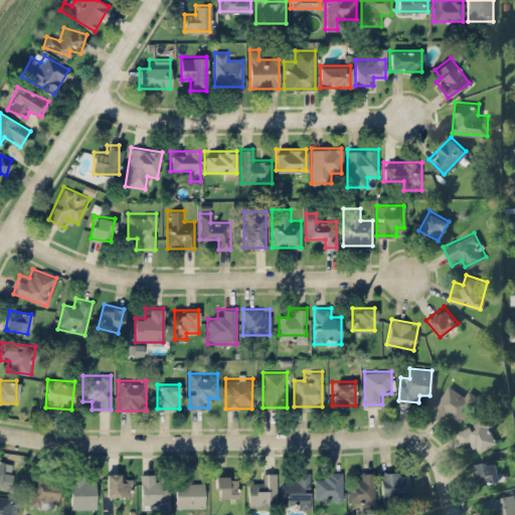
[(458,384),(455,389),(447,384),(431,412),(446,421),(450,413),(461,419),(475,395),(458,384)]
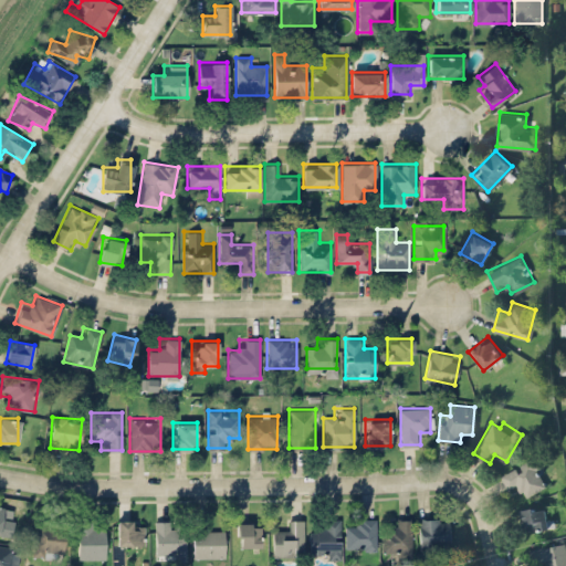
[(527,498),(548,480),(530,454),(501,478),(512,491),(517,486),(527,498)]
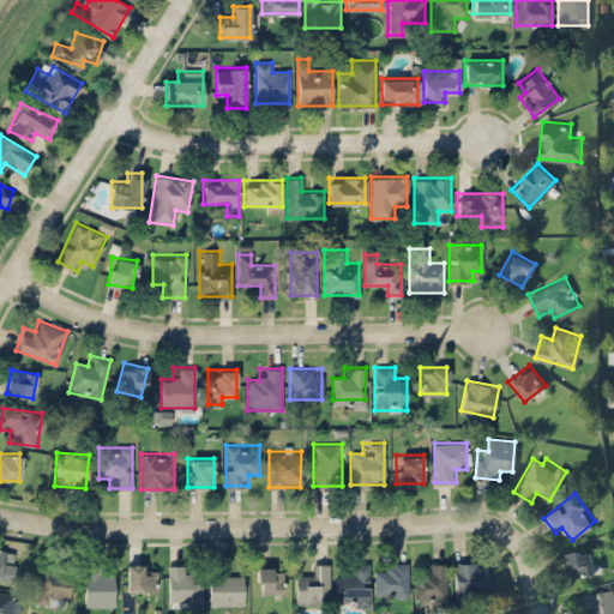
[(564,553),(570,577),(601,570),(599,559),(591,560),(589,547),(564,553)]
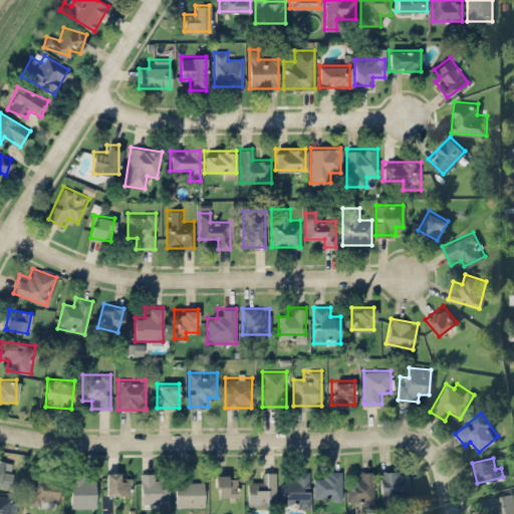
[(13,461),(0,459),(0,484),(10,485),(13,461)]
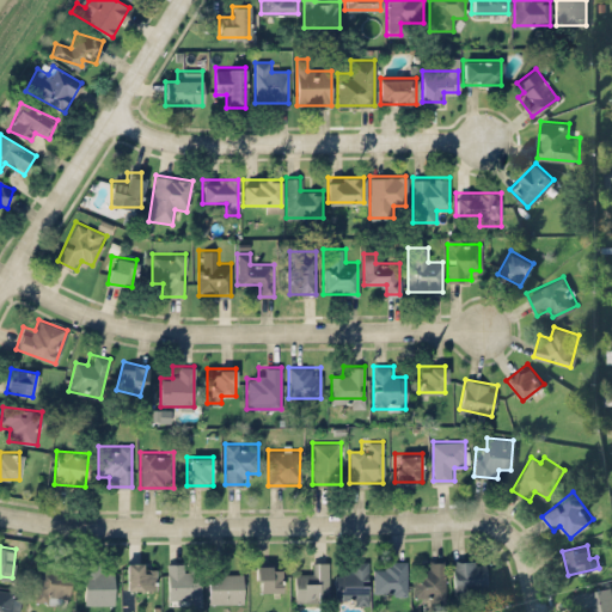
[(445,598),(445,560),(423,560),(423,570),(412,570),(412,598),(445,598)]
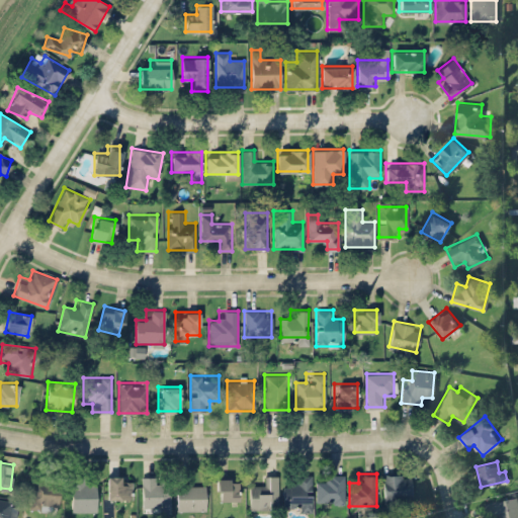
[(410,504),(410,473),(382,473),(382,504),(410,504)]
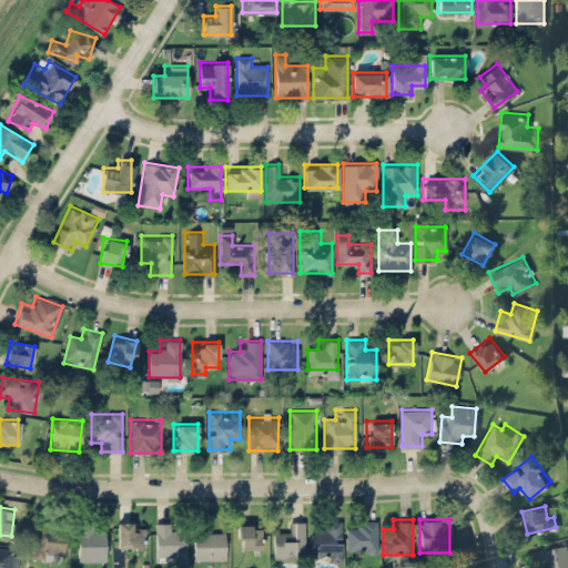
[(355,520),(355,530),(346,530),(346,551),(376,551),(376,520),(355,520)]
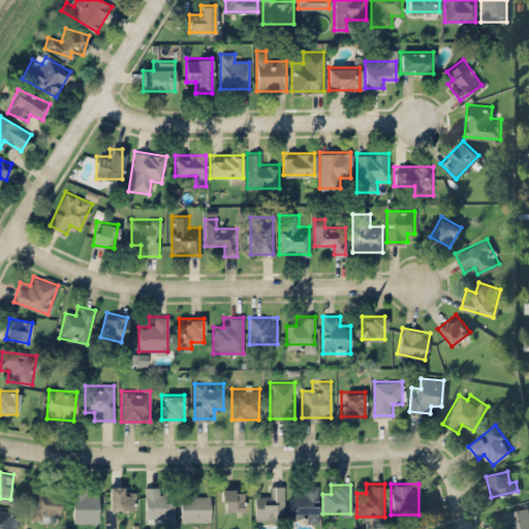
[(134,486),(109,486),(109,509),(134,509),(134,486)]
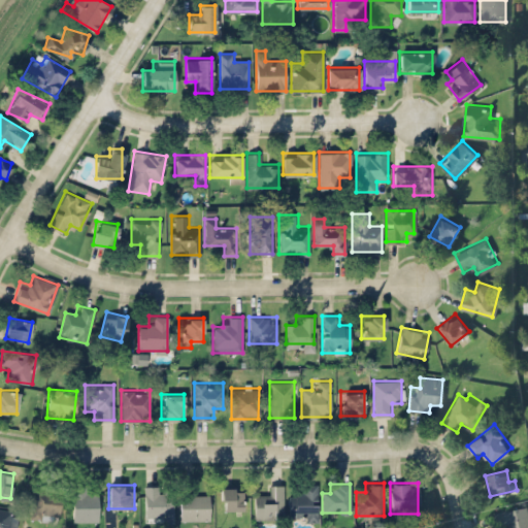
[(288,494),(288,520),(317,520),(317,485),(297,485),(297,494),(288,494)]
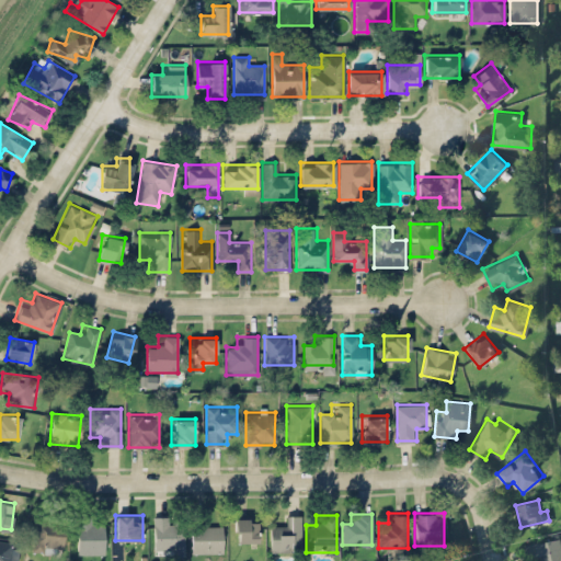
[(153,553),(183,553),(183,526),(173,526),(173,516),(153,516),(153,553)]
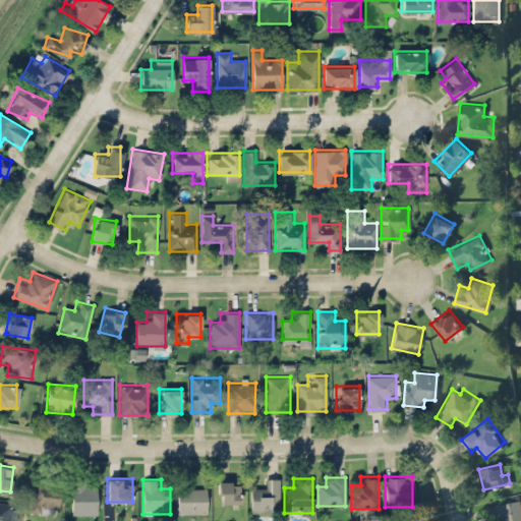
[(217,503),(239,503),(239,480),(217,480),(217,503)]
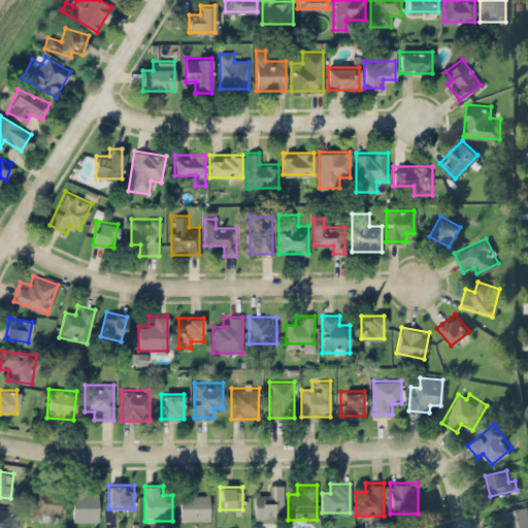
[(97,521),(97,488),(73,488),(73,521),(97,521)]
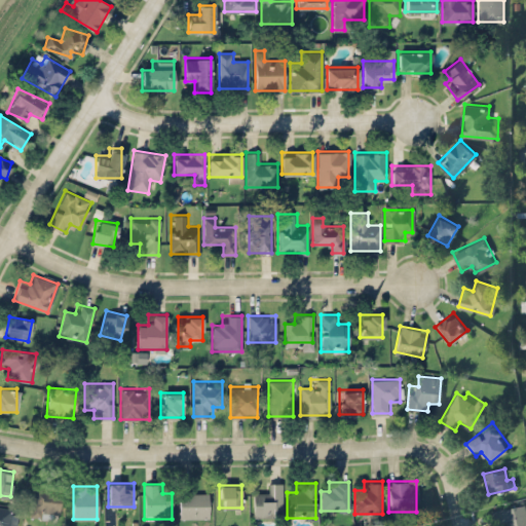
[(32,519),(60,517),(58,487),(30,489),(32,519)]
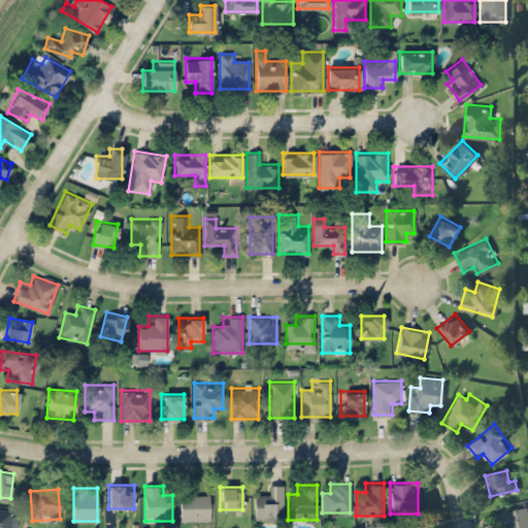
[(254,489),(254,519),(283,519),(283,489),(254,489)]
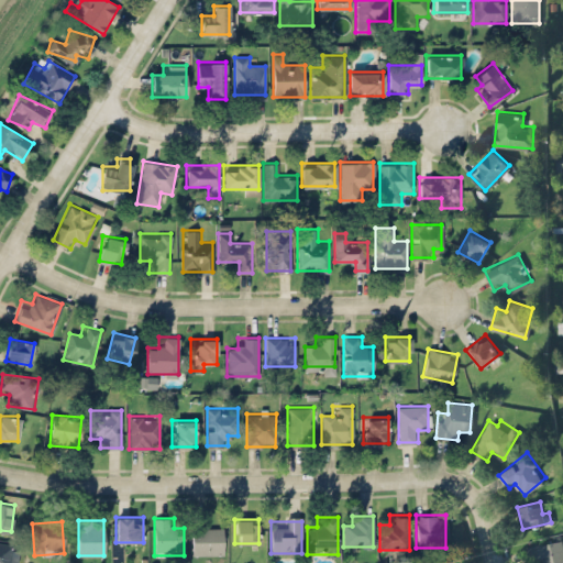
[(192,553),(222,553),(222,526),(192,526),(192,553)]
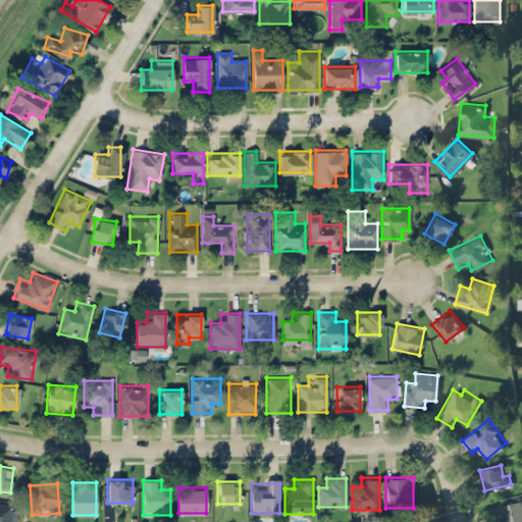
[(521,521),(521,516),(517,499),(486,507),(490,521),(503,518),(504,521),(521,521)]
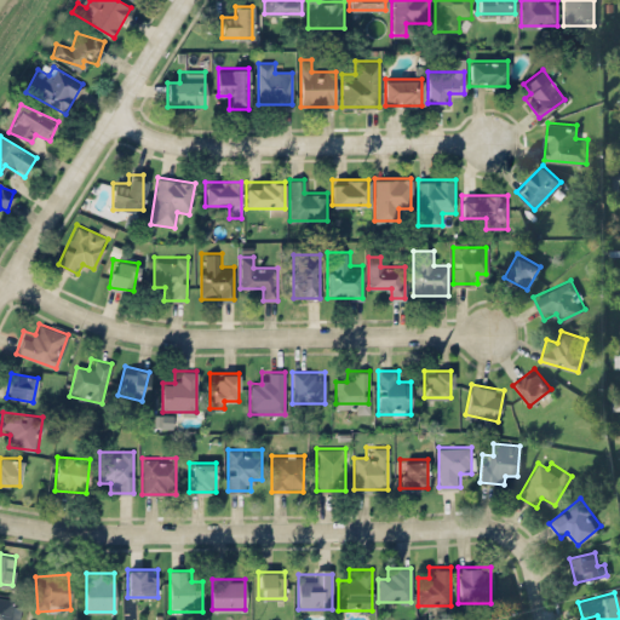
[(21,600),(0,596),(0,619),(11,619),(12,619),(18,619),(21,600)]
